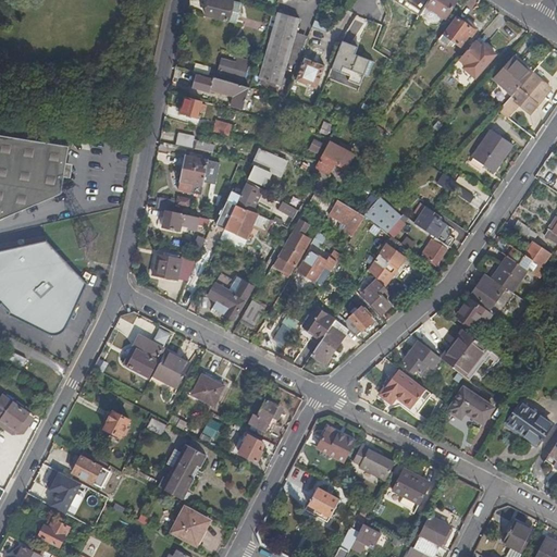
[(208,0),(206,15),(236,24),(240,4),(225,0),(208,0)]
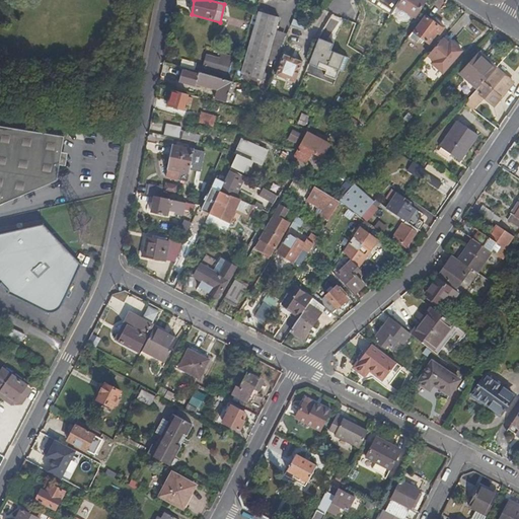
[(399,0),(368,0),(390,14),(396,6),(399,0)]
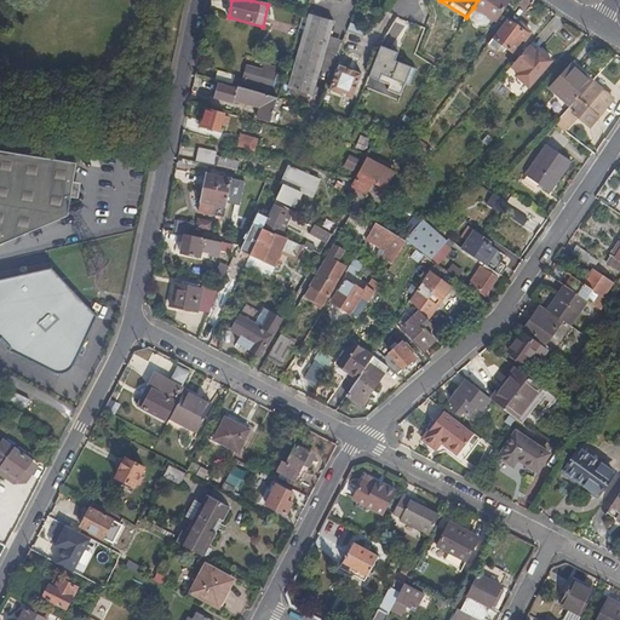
[(477,0),(474,7),(495,22),(507,1),(504,0),(477,0)]
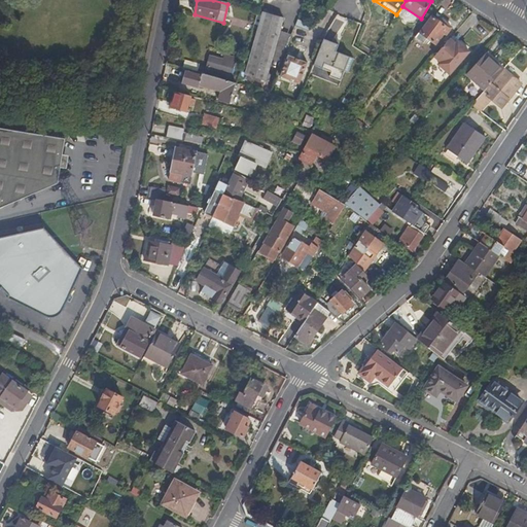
[(245,74),(266,79),(272,60),(279,30),(283,16),(262,11),(257,31),(245,74)]
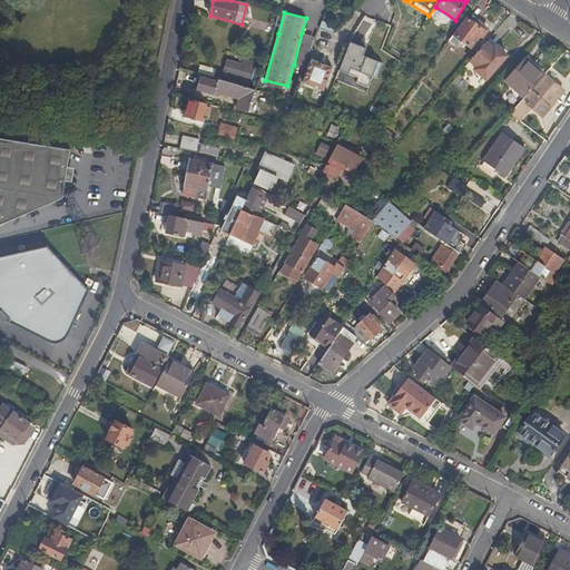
[(471,23),(465,19),(452,37),(461,43),(469,49),(479,38),(481,39),(487,31),(477,23),(473,21),(471,23)]
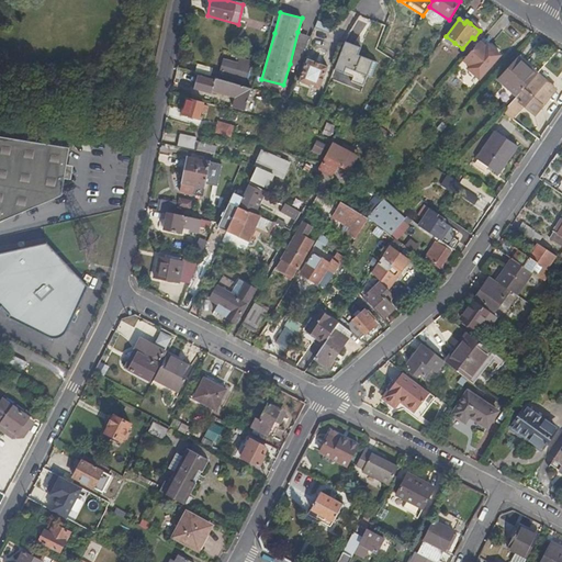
[(311,37),(298,32),(290,64),(300,67),(311,37)]
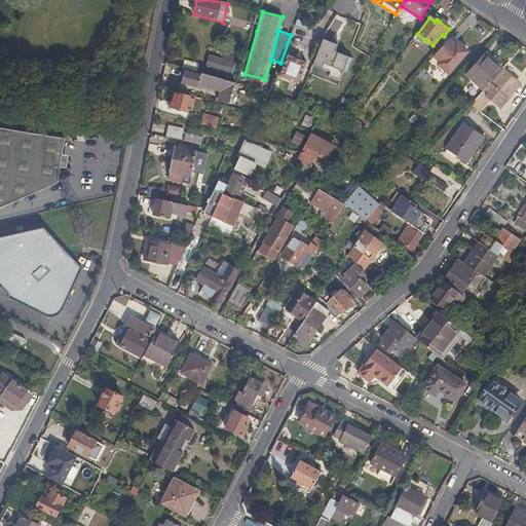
[(425,40),(417,34),(413,39),(421,45),(425,40)]
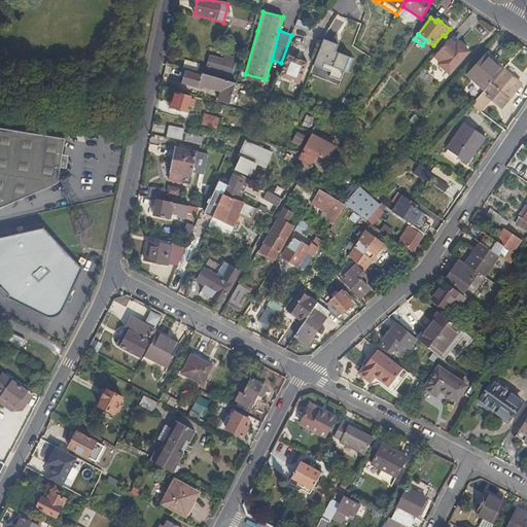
[(459,41),(452,35),(450,38),(457,44),(459,41)]
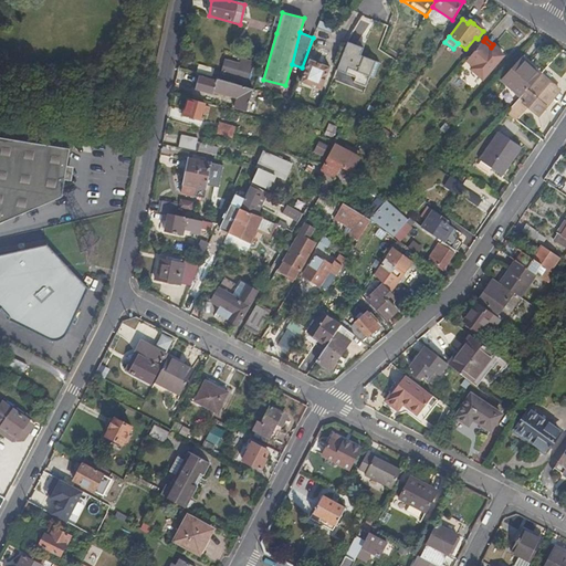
[(468,59),(479,69),(477,72),(491,83),(512,60),(493,44),(491,48),(483,41),(468,59)]
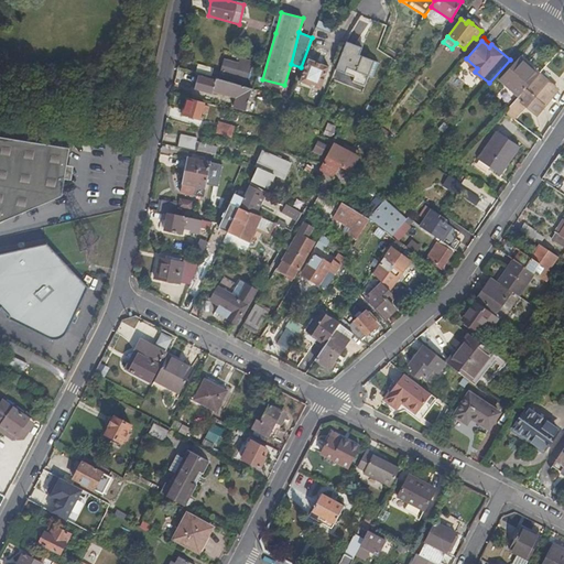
[(362,47),(347,42),(336,69),(354,77),(353,82),(365,86),(369,76),(372,77),(378,62),(360,55),(362,47)]
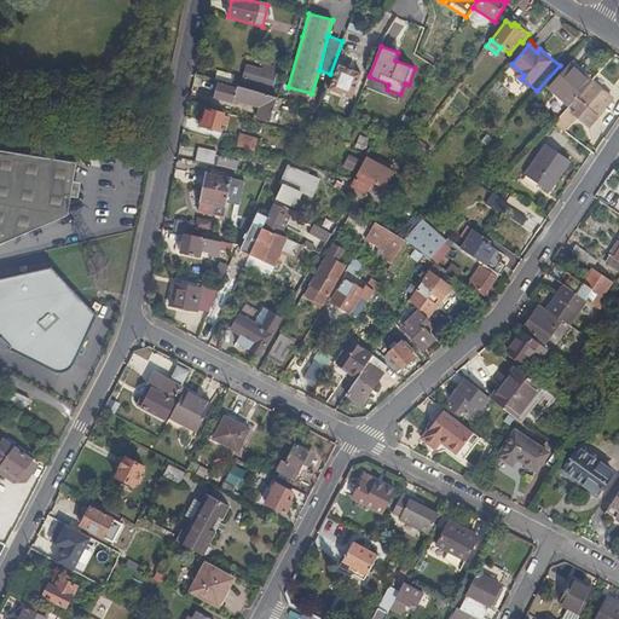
[(568,65),(576,71),(578,69),(571,62),(568,65)]
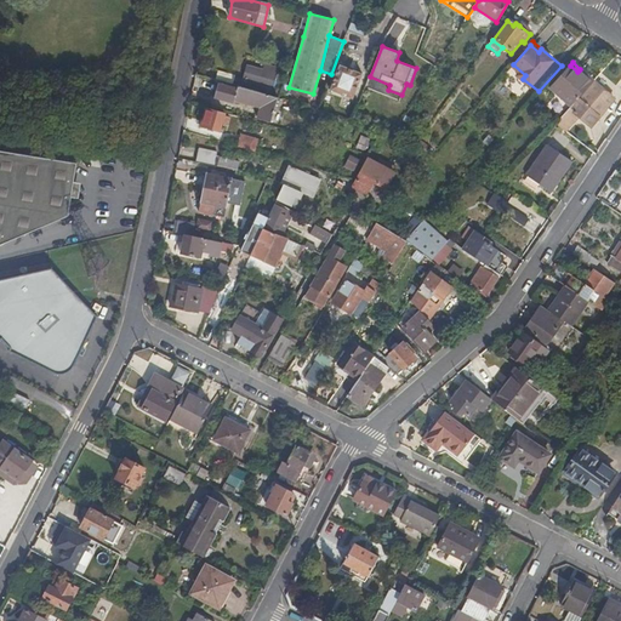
[(245,80),(272,87),(278,68),(266,64),(263,72),(249,67),(245,80)]
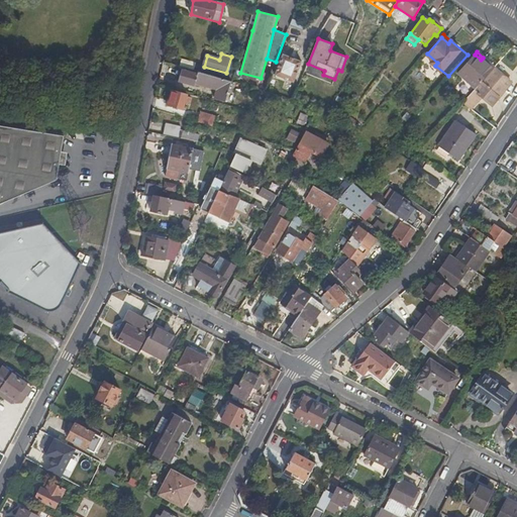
[(427,54),(424,57),(435,66),(437,63),(427,54)]
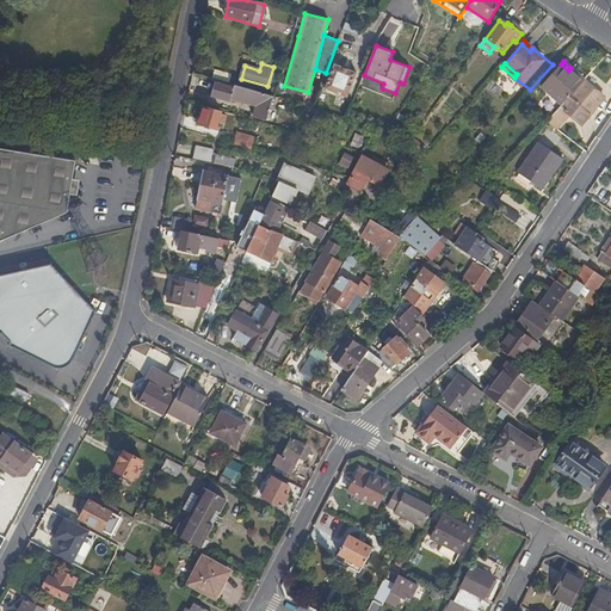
[(326,91),(347,99),(357,74),(335,65),(326,91)]
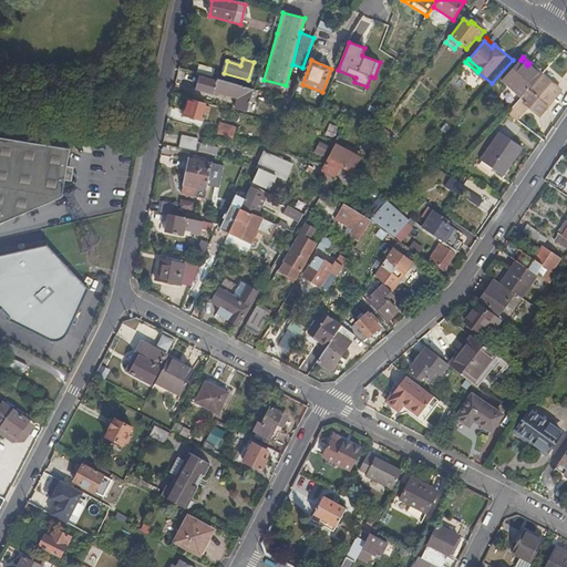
[(525,91),(538,76),(527,65),(521,60),(500,82),(518,100),(525,91)]
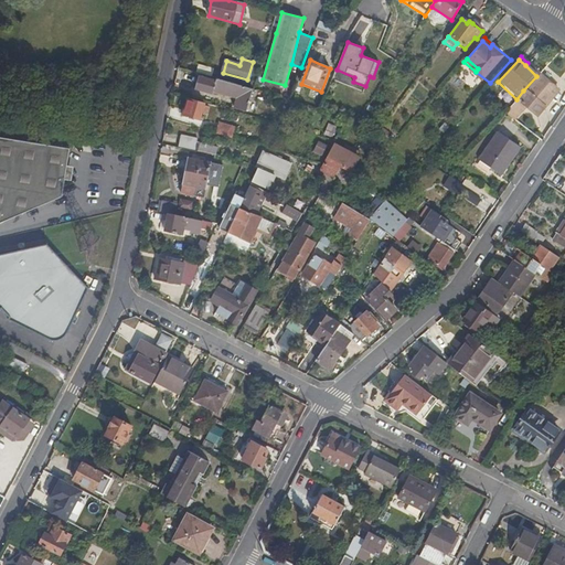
[(214,68),(199,64),(196,72),(212,76),(214,68)]
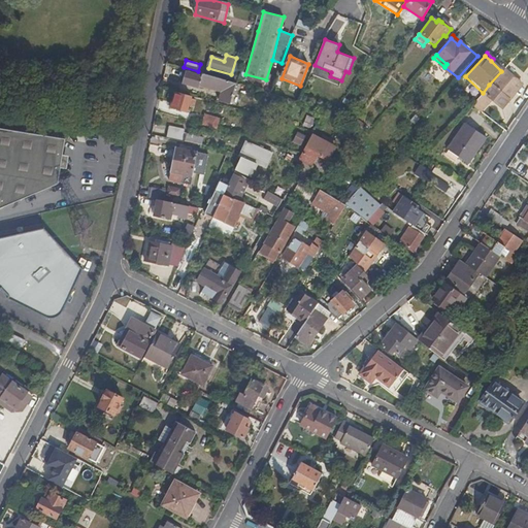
[(491,87),(489,85),(483,93),(501,108),(518,89),(521,85),(504,70),(491,87)]
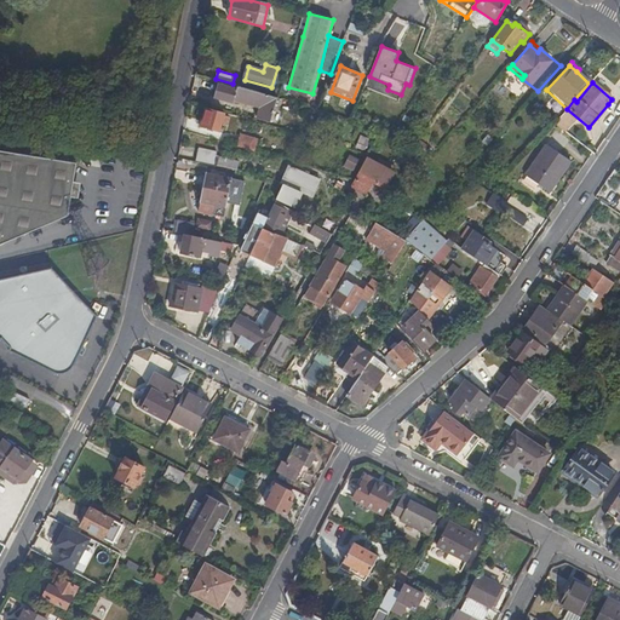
[(280,99),(280,98),(279,98),(234,86),(234,89),(219,85),(214,97),(234,103),(235,101),(262,108),(259,119),(275,124),(280,105),(282,107),(283,101),(280,99)]
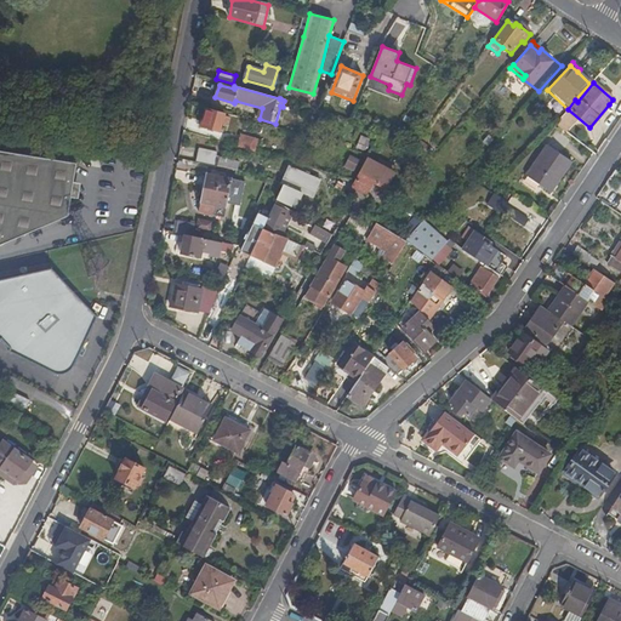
[(220,132),(226,113),(206,107),(201,126),(220,132)]
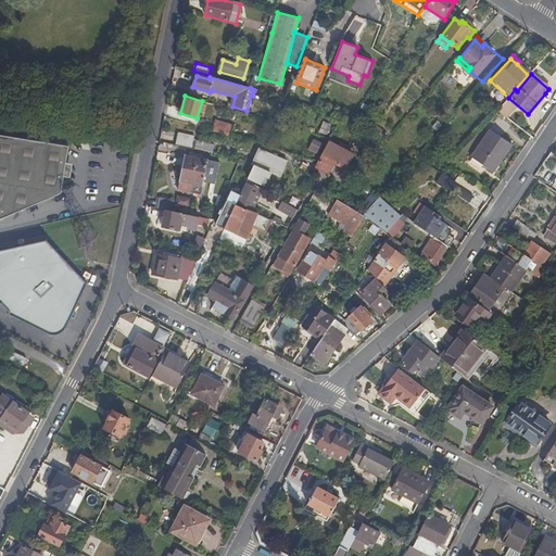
[(496,110),(504,116),(514,103),(507,98),(496,110)]
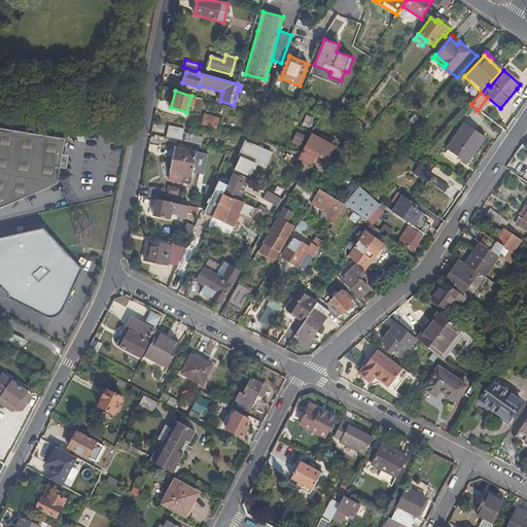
[(217,120),(205,117),(203,126),(215,129),(217,120)]
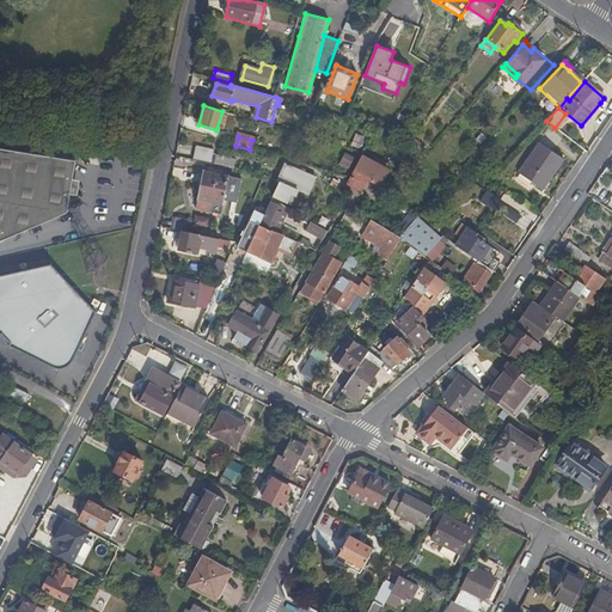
[(520,173),(544,189),(565,159),(540,142),(520,173)]
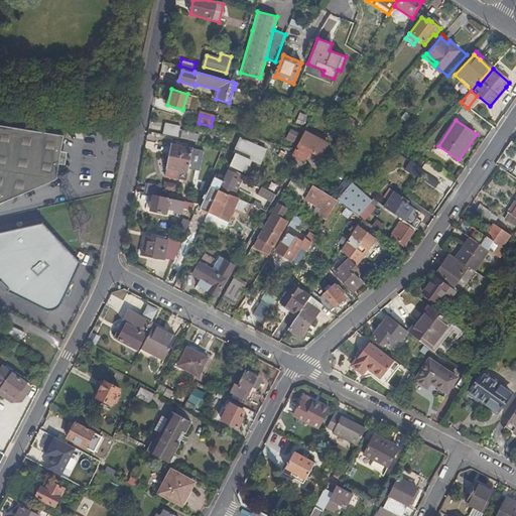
[(165,123),(162,134),(177,138),(180,126),(165,123)]
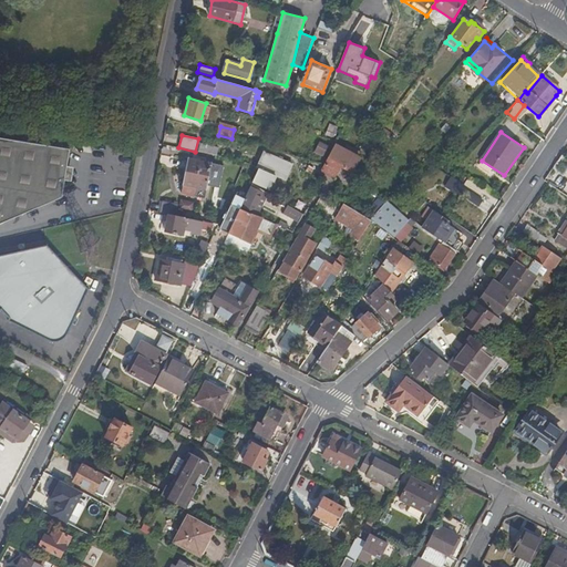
[(0,223),(64,196),(66,179),(69,166),(72,148),(0,136),(0,223)]
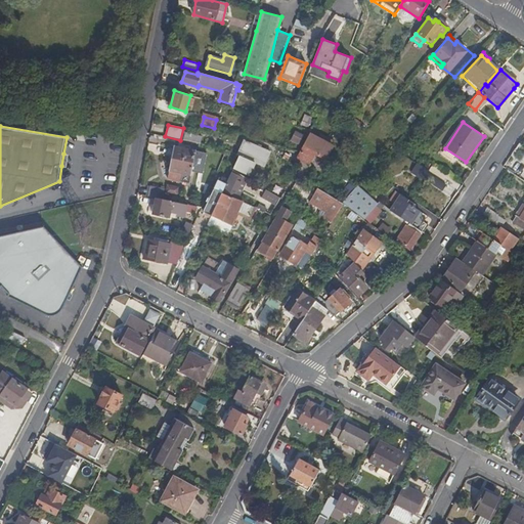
[(183,128),(180,140),(202,145),(204,133),(183,128)]
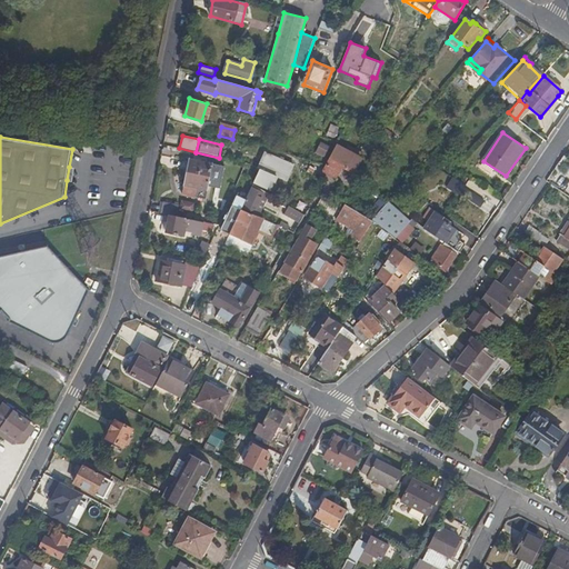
[(325,172),(336,178),(349,152),(338,147),(325,172)]
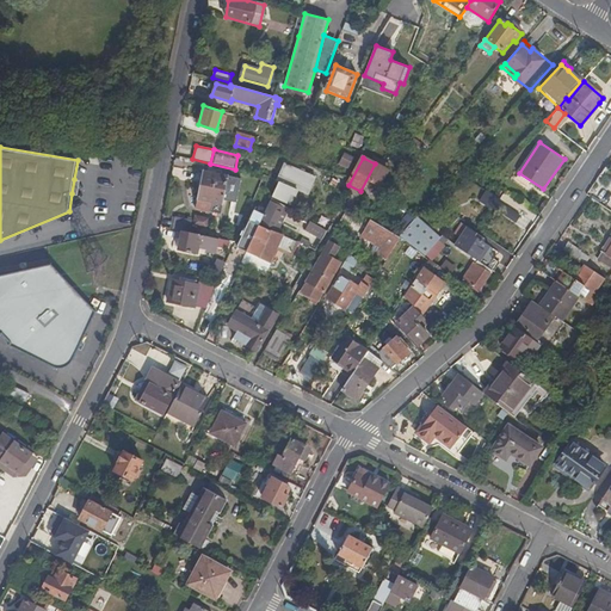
[(287,165),(279,181),(271,198),(285,203),(289,195),(294,197),(297,190),(308,195),(315,177),(287,165)]
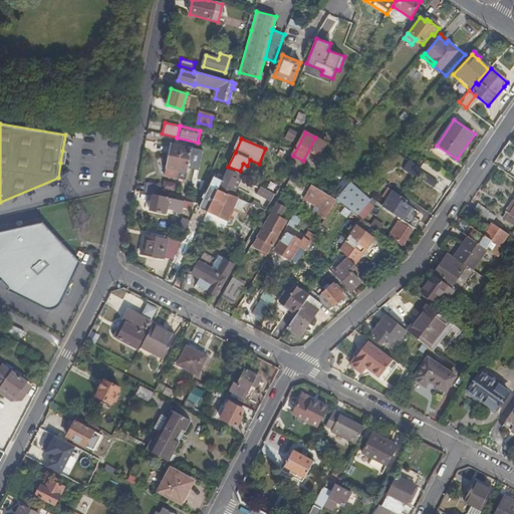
[(179,170),(177,178),(186,180),(193,149),(172,144),(167,167),(179,170)]
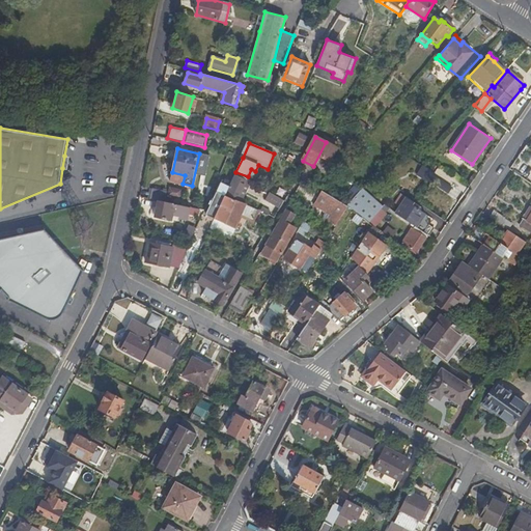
[(64,156),(62,168),(68,169),(71,157),(64,156)]
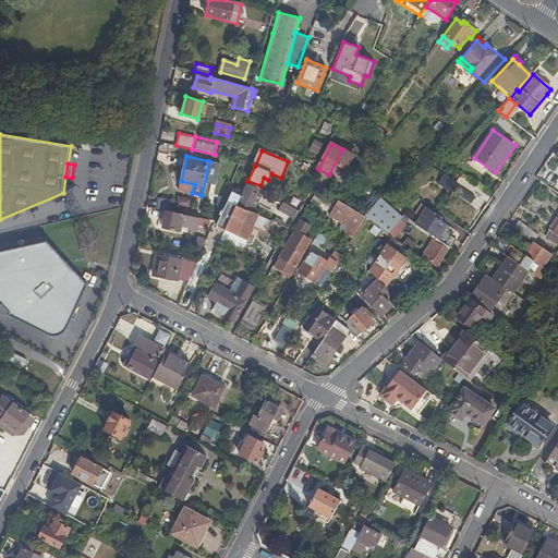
[(179,190),(192,193),(194,184),(181,181),(179,190)]
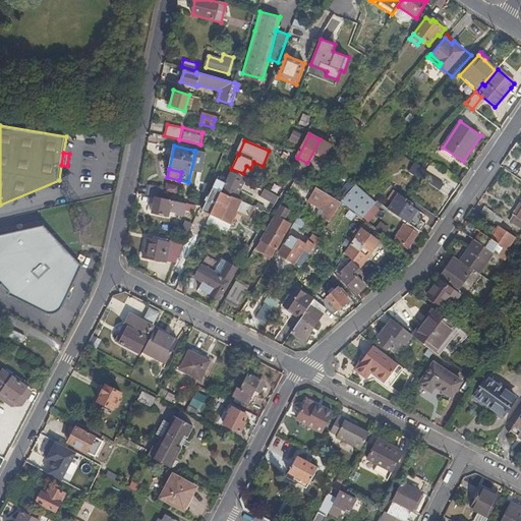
[(230,197),(236,199),(240,190),(235,188),(237,182),(243,185),(246,178),(231,169),(226,181),(225,183),(221,192),(230,197)]
